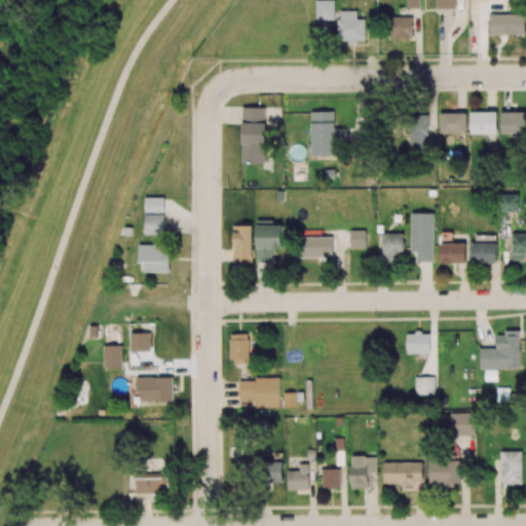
[(333,0),(317,0),(315,0),(316,21),(334,21),(333,0)]
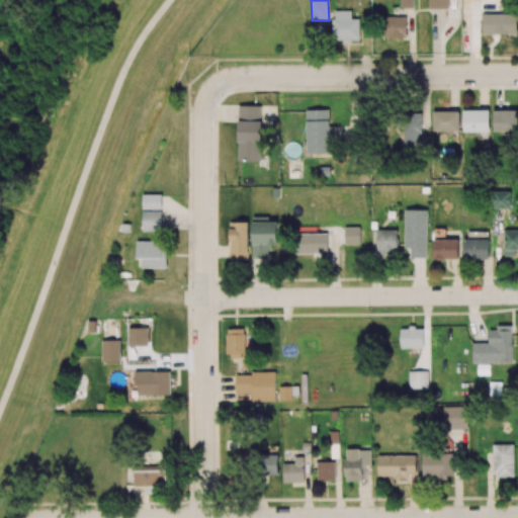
[(400,0),(401,8),(414,8),(414,0),(400,0)]
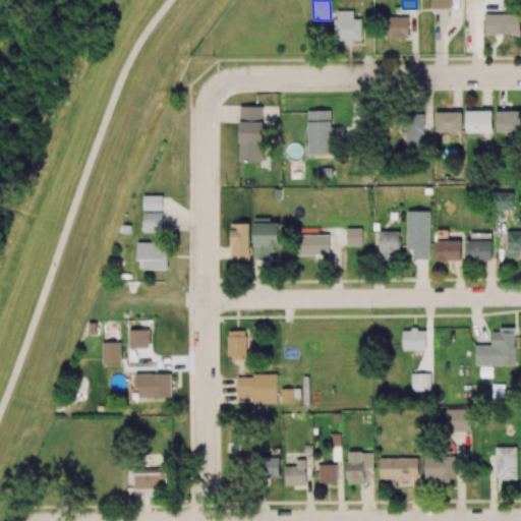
[(451,0),(430,0),(431,9),(451,8),(451,0)]
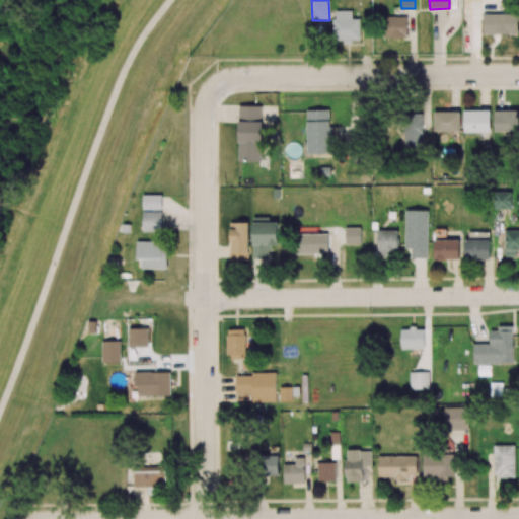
[(352,10),(335,10),(334,40),(344,40),(344,44),(353,44),(353,40),(360,40),(360,19),(352,18),(352,10)]
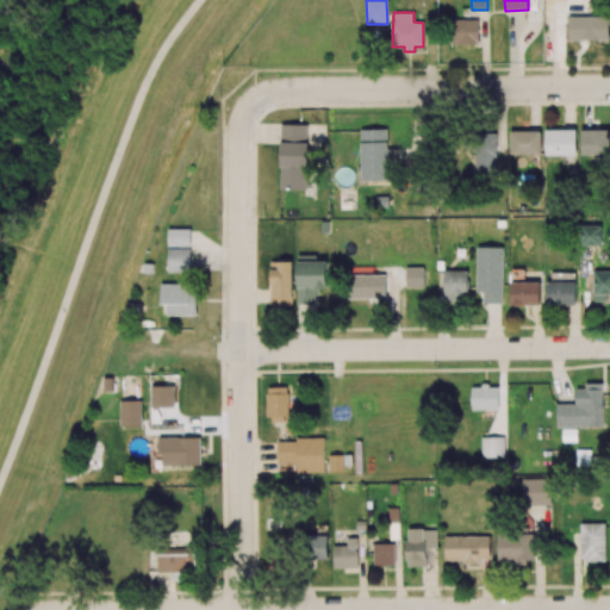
[(568,17),(568,41),(609,41),(609,17),(568,17)]
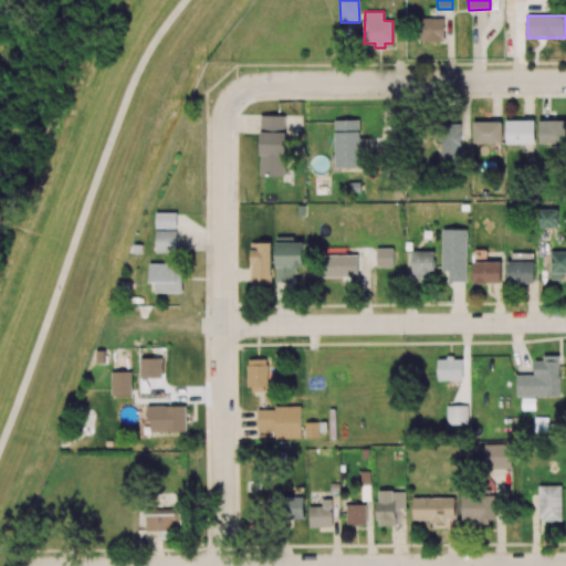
[(443,41),(443,18),(417,19),(418,41),(443,41)]
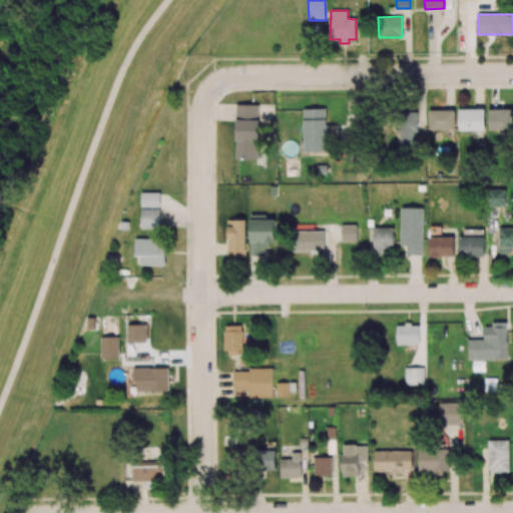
[(259,159),(260,104),(236,104),(235,159),(259,159)]
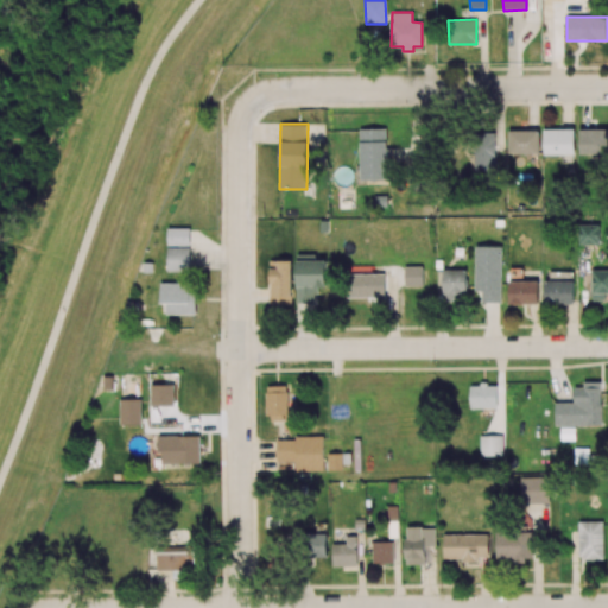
[(386,128),(359,130),(361,181),(387,179),(386,128)]
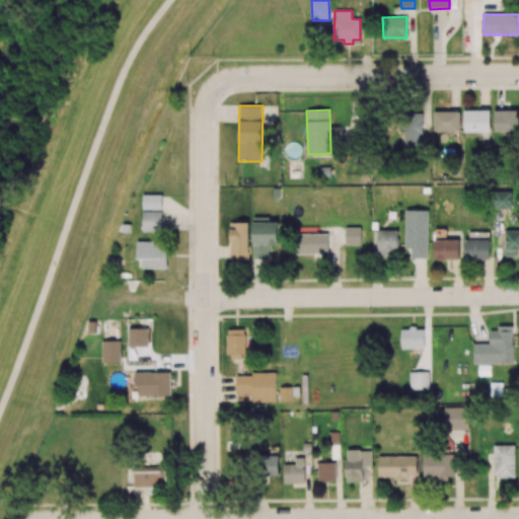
[(142,231),(162,231),(163,196),(143,195),(142,231)]
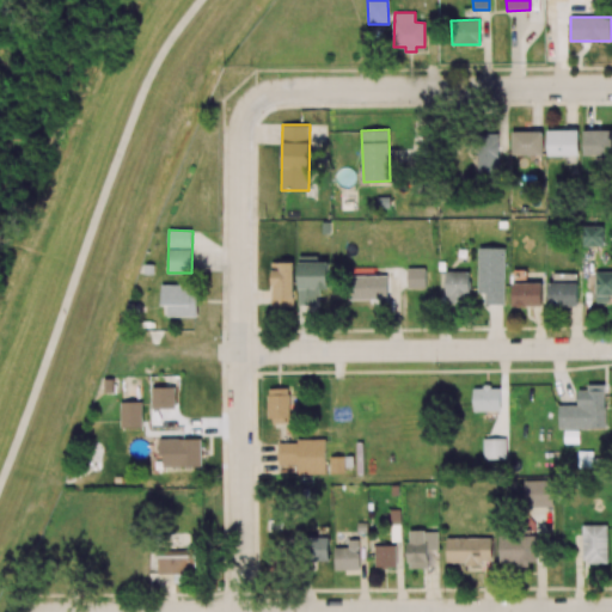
[(329,291),(329,262),(299,262),(299,305),(318,305),(318,291),(329,291)]
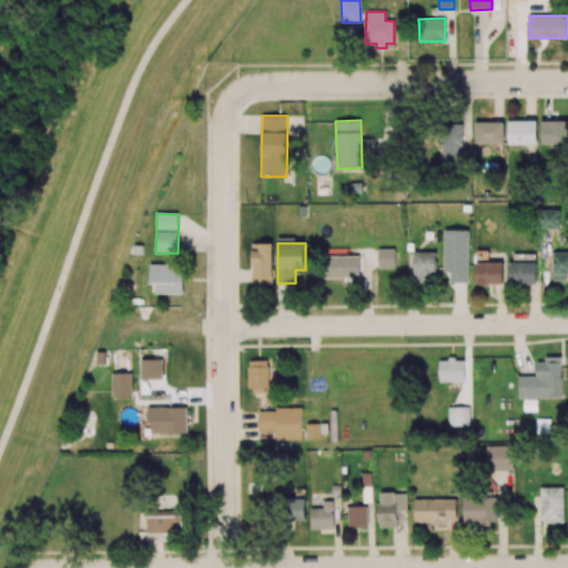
[(272,244),(259,244),(259,251),(253,251),(253,285),(273,285),(272,244)]
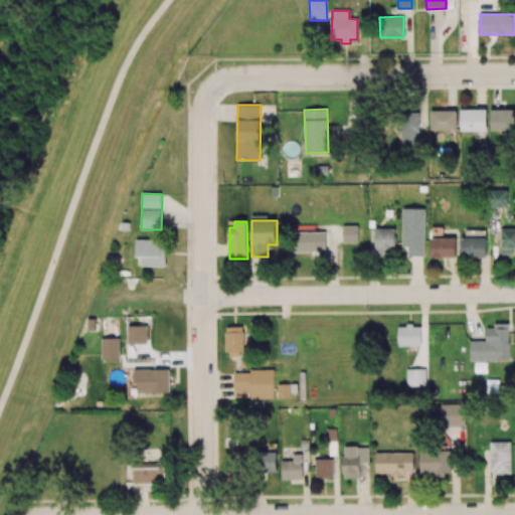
[(166,267),(166,239),(136,239),(136,258),(141,258),(141,267),(166,267)]
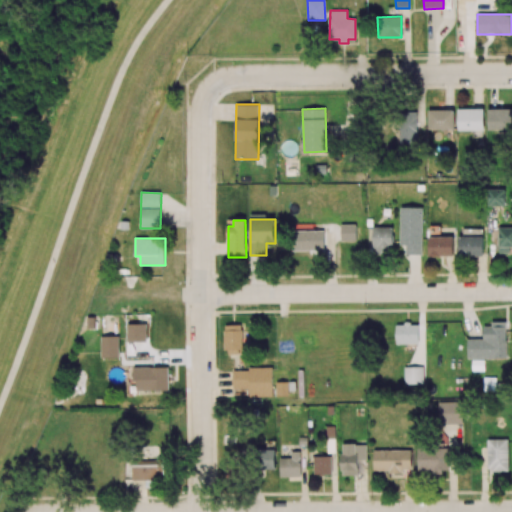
[(127,342),(146,342),(146,324),(127,324),(127,342)]
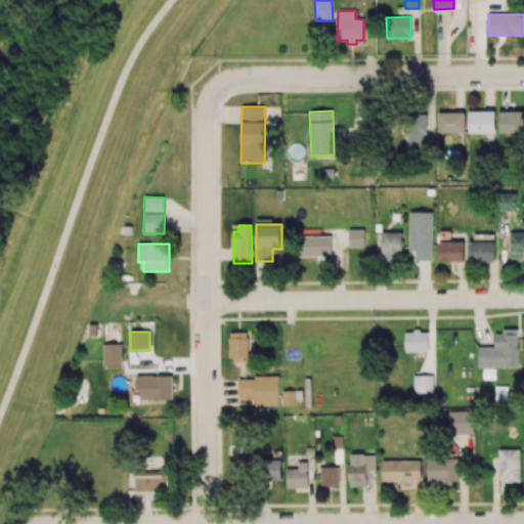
[(102,345),(103,366),(122,366),(122,344),(102,345)]
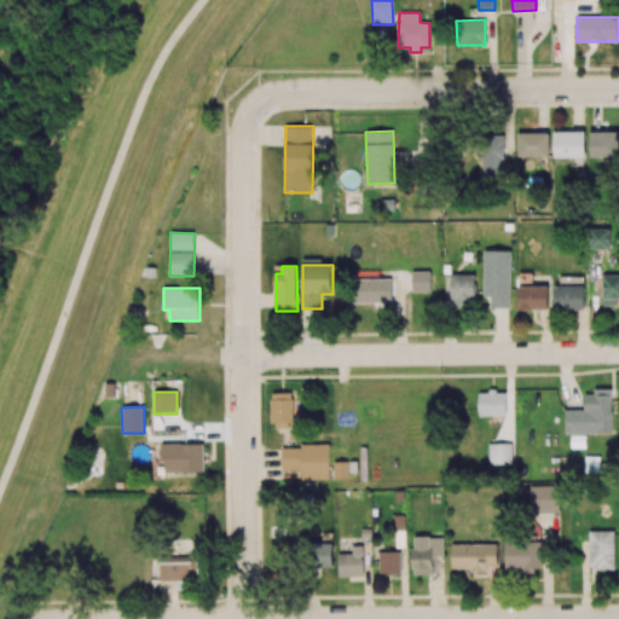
[(203,472),(203,444),(162,444),(163,472),(203,472)]
